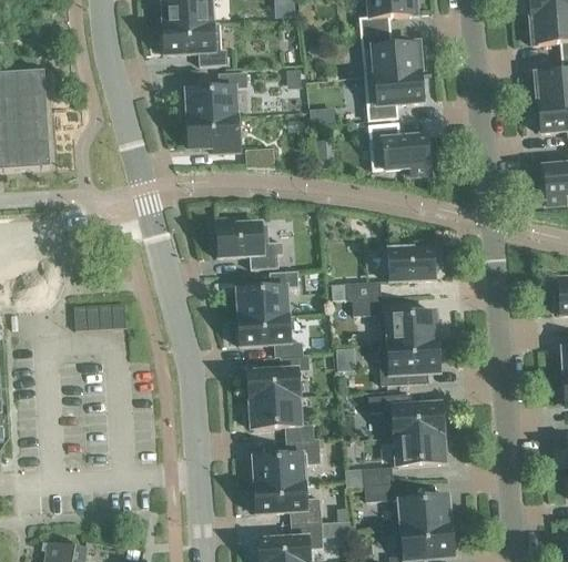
[(161,24),(164,24),(210,22),(208,0),(160,0),(160,9),(161,24)]
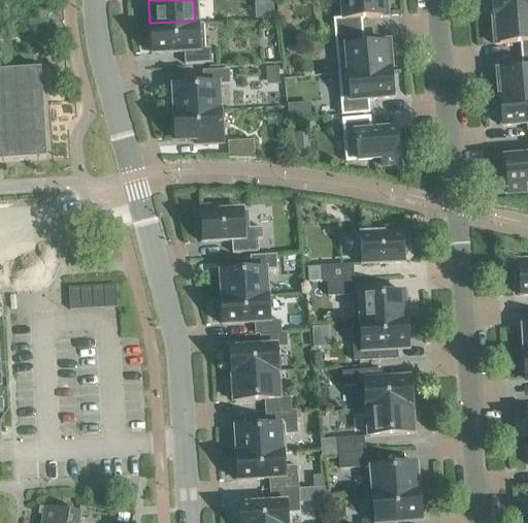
[(333,15),(334,30),(361,28),(360,14),(386,12),(385,0),(340,0),(342,15),(333,15)]
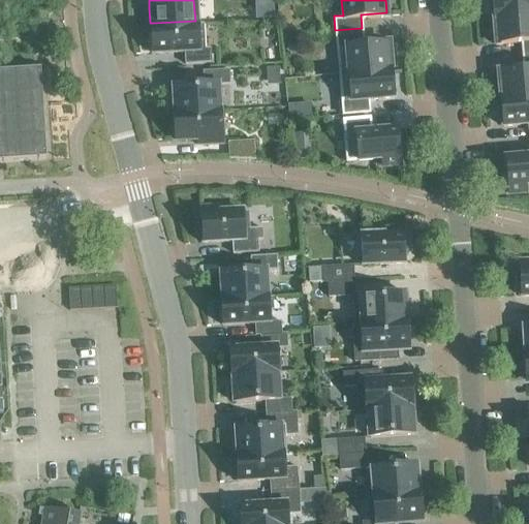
[(492,0),(493,13),(528,9),(528,0),(492,0)]
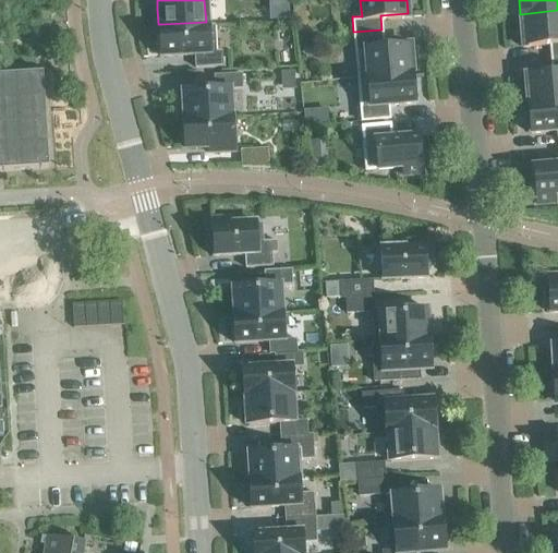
[(549,41),(550,55),(557,53),(557,10),(520,14),(522,44),(549,41)]
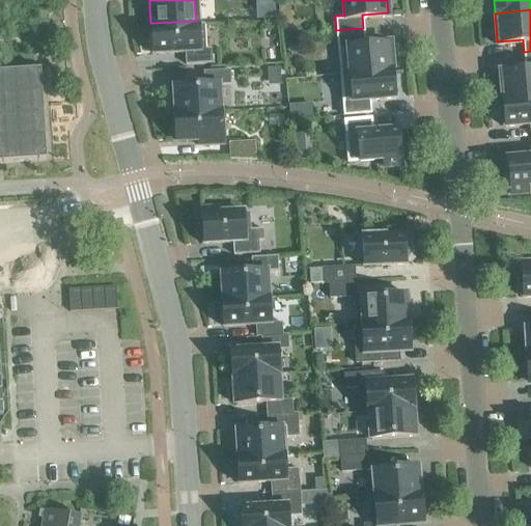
[(150,23),(152,50),(185,48),(185,60),(211,59),(210,46),(205,46),(203,20),(196,21),(154,23),(150,23)]
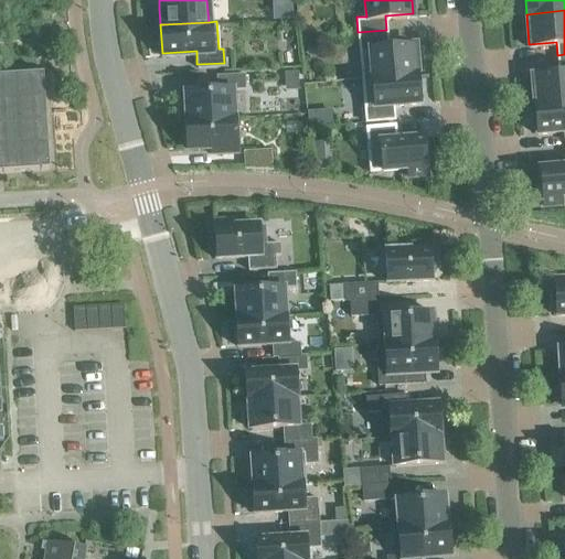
[(358,32),(362,75),(418,71),(415,41),(387,43),(386,30),(358,32)]
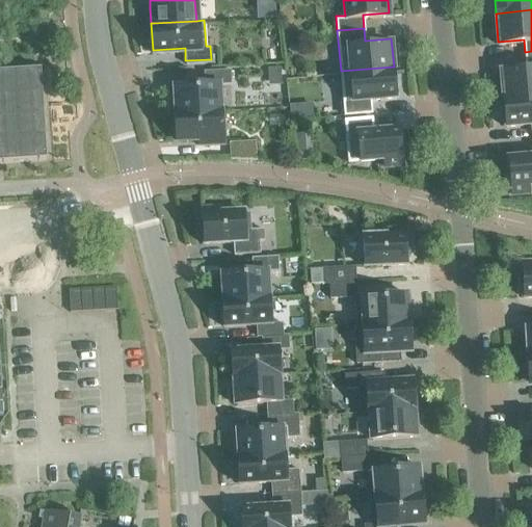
[(500,68),(502,96),(531,93),(531,51),(525,52),(526,66),(500,68)]
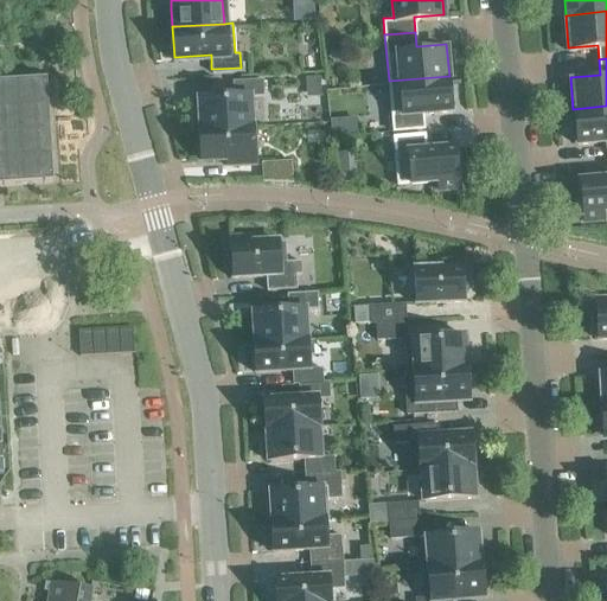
[(320,72),(306,72),(306,82),(320,82),(320,72)]
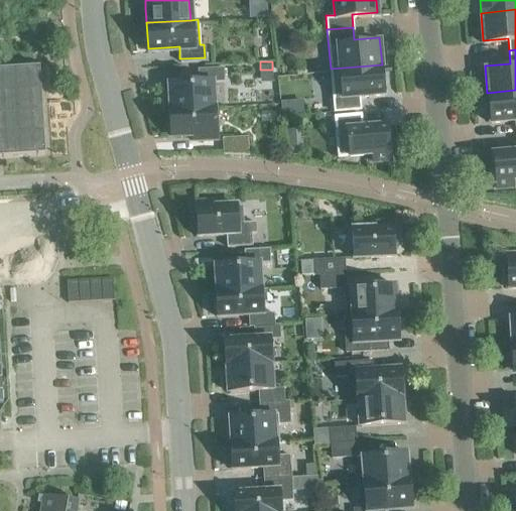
[(0,66),(0,153),(44,150),(38,64),(0,66)]
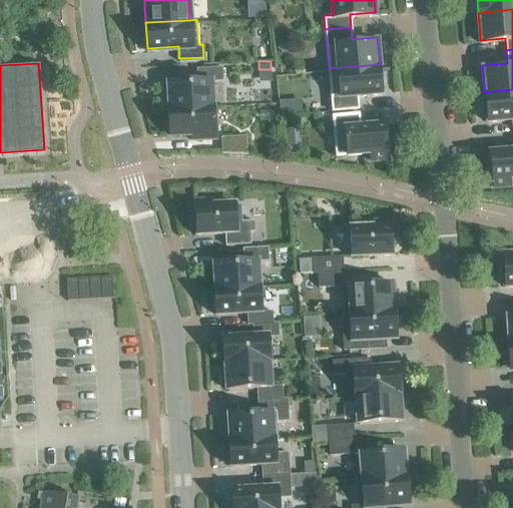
[(169,103),(169,105),(211,102),(210,78),(222,77),(221,64),(196,65),(197,77),(168,79),(169,91),(166,91),(167,103),(169,103)]
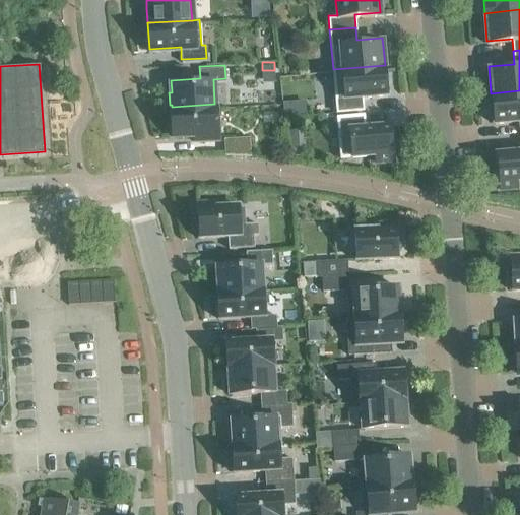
[(385,65),(333,69),(336,110),(363,108),(362,94),(387,92),(385,65)]
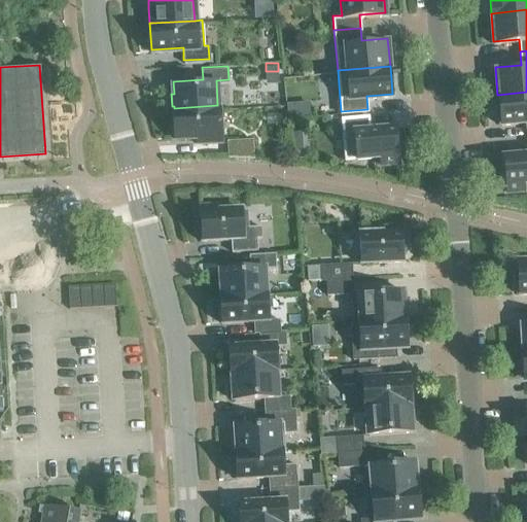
[(526,92),(497,95),(500,123),(526,120),(526,133),(526,92)]
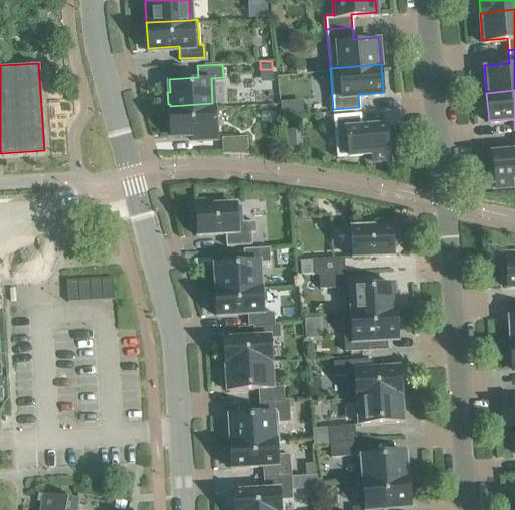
[(290,97),(280,98),(281,114),(291,114),(290,97)]
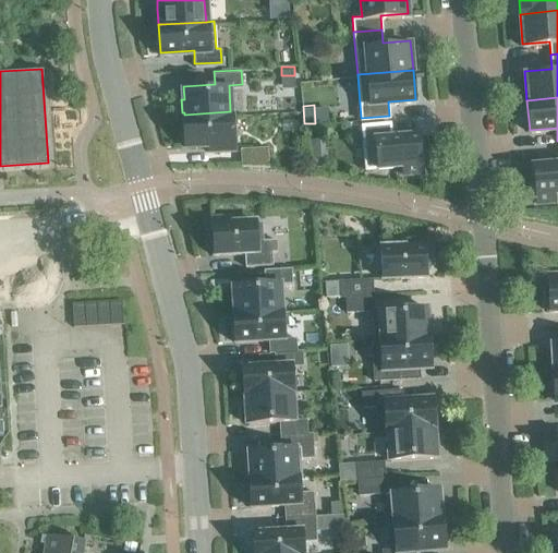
[(230,111),(184,115),(182,115),(183,143),(216,142),(217,147),(234,147),(232,112),(230,112),(230,111)]
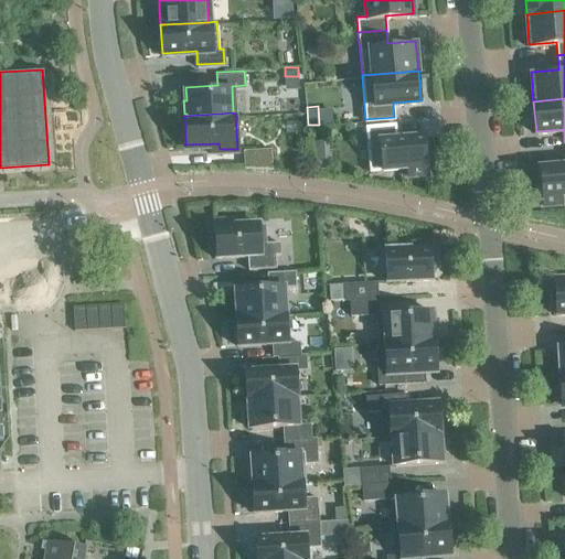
[(395,136),(394,121),(365,124),(370,169),(406,165),(406,173),(427,172),(423,133),(395,136)]
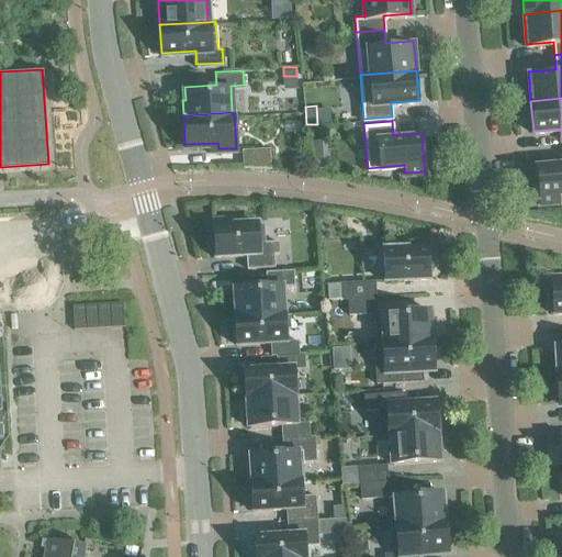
[(326,137),(313,138),(314,165),(327,164),(326,137)]
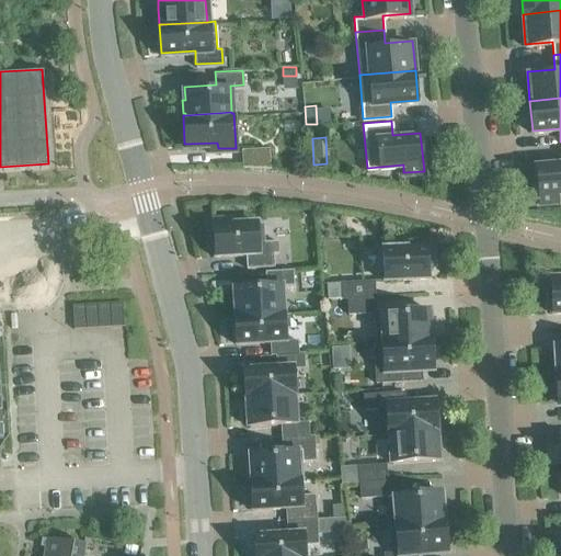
[(242,165),(270,166),(268,146),(241,147),(242,165)]
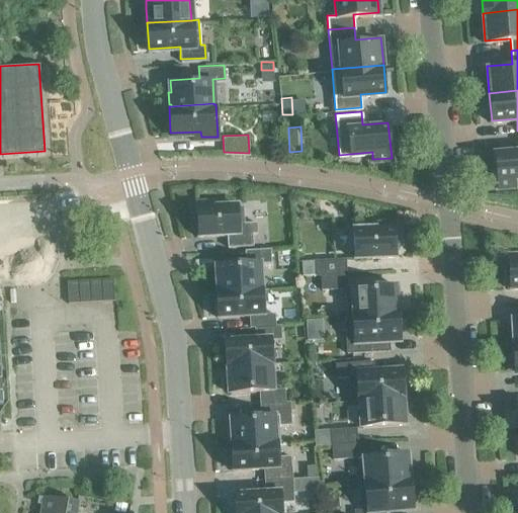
[(517,148),(494,151),(497,186),(515,184),(515,177),(517,176),(517,148)]
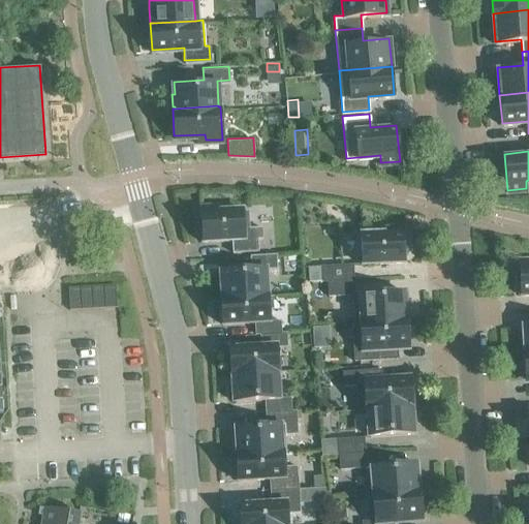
[(248,208),(217,209),(217,203),(199,204),(200,214),(197,215),(199,240),(231,238),(232,250),(258,248),(257,236),(262,236),(261,224),(249,225),(248,208)]
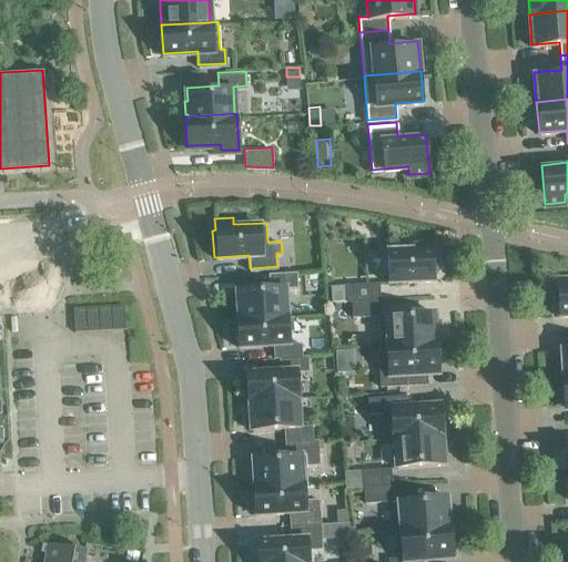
[(386,249),(387,281),(434,278),(434,265),(436,265),(436,252),(433,252),(433,241),(414,242),(414,248),(386,249)]
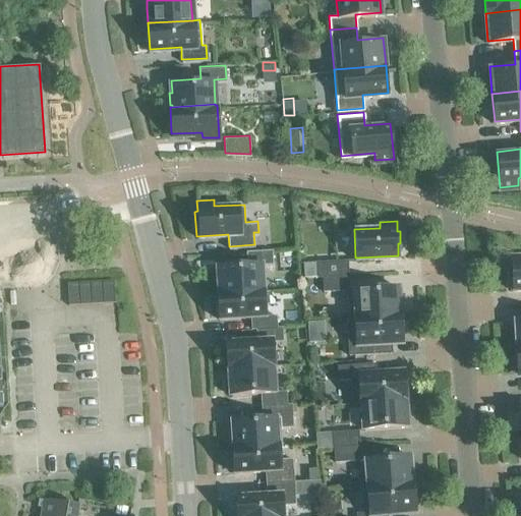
[(217,290),(219,290),(262,287),(261,263),(273,262),(272,247),(246,249),(246,262),(241,262),(240,262),(236,263),(236,262),(235,262),(235,263),(215,264),(217,290)]
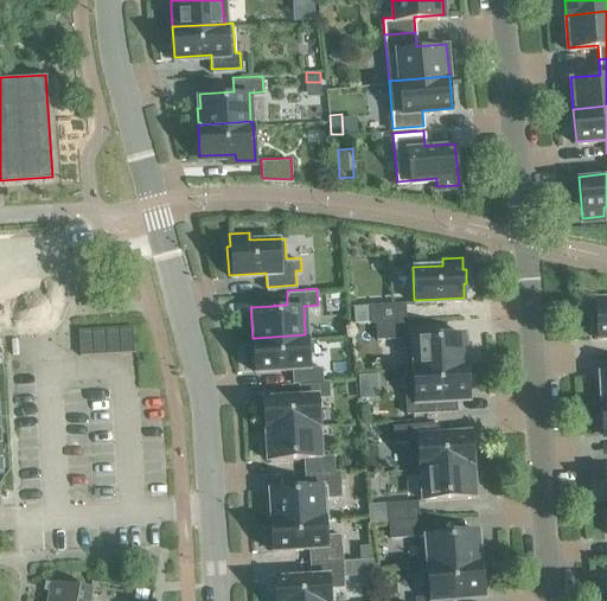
[(596,336),(606,334),(606,294),(594,295),(594,302),(595,307),(592,307),(593,321),(595,321),(596,336)]
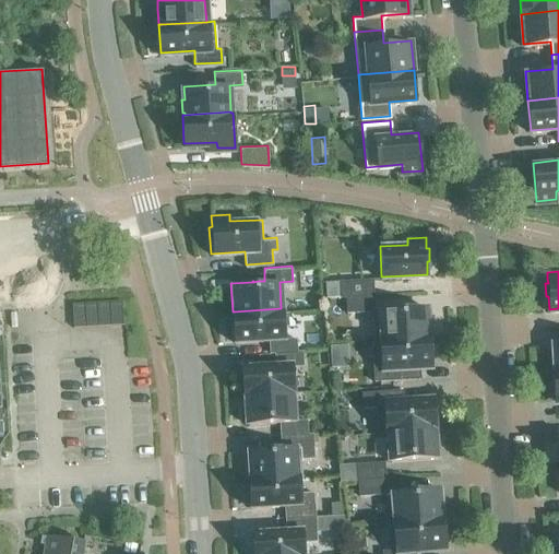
[(341,294),(346,294),(373,292),(372,277),(340,279),(341,294)]
